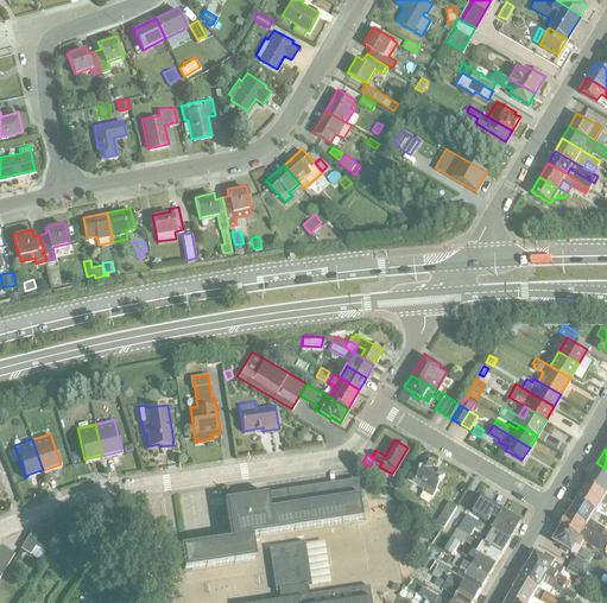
[(413,464),(406,477),(423,487),(422,489),(431,495),(436,487),(440,489),(443,482),(440,480),(444,471),(434,465),(435,463),(425,457),(419,468),(413,464)]
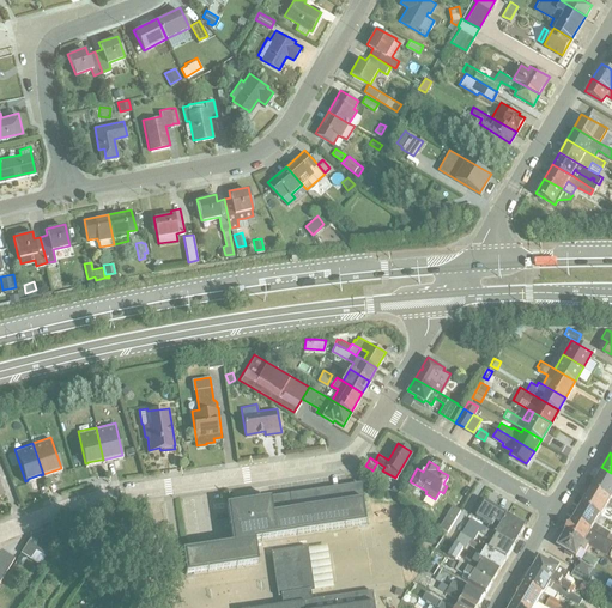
[(591,485),(611,497),(611,494),(611,473),(601,467),(591,485)]
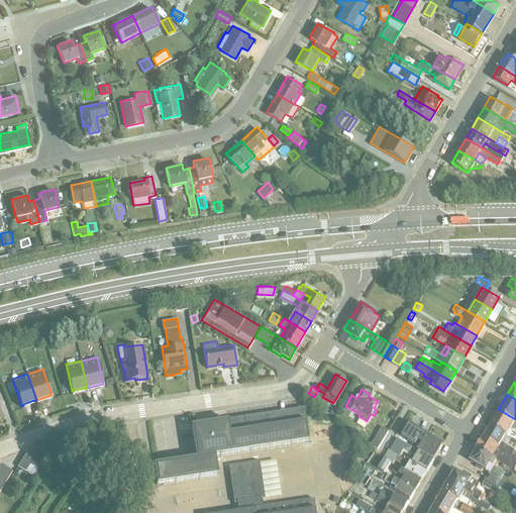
[(195,456),(153,464),(156,483),(216,474),(214,454),(309,439),(305,406),(227,417),(227,419),(209,422),(208,418),(196,419),(197,423),(190,424),(195,456)]
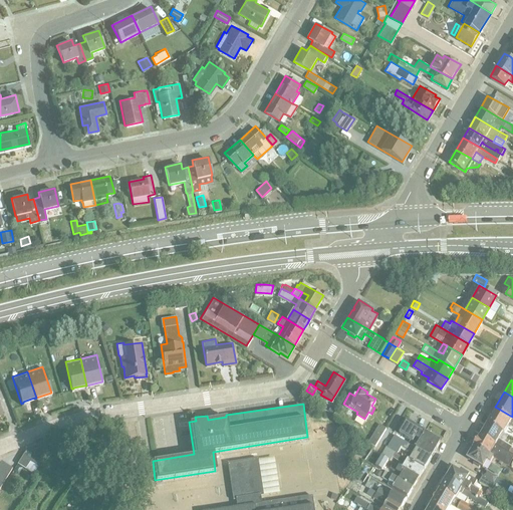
[(487,421),(503,431),(508,423),(512,425),(512,418),(512,417),(495,407),(487,421)]
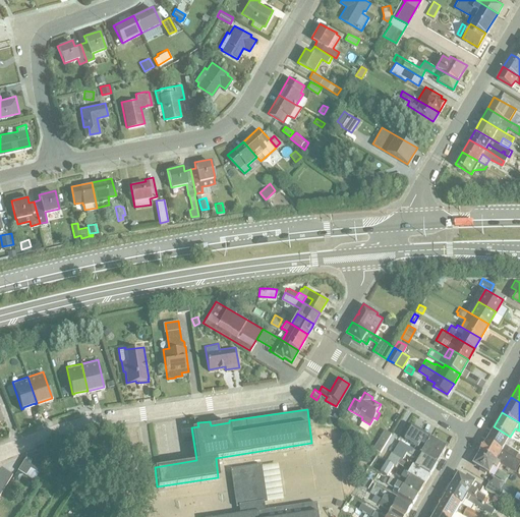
[(425,444),(430,436),(412,425),(404,438),(415,444),(419,446),(421,442),(425,444)]
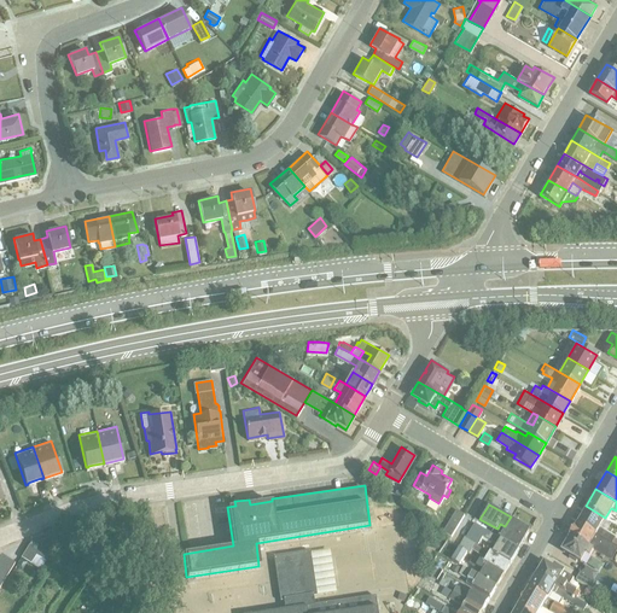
[(595,531),(616,544),(616,536),(615,536),(605,530),(610,521),(605,518),(586,506),(576,520),(595,531)]
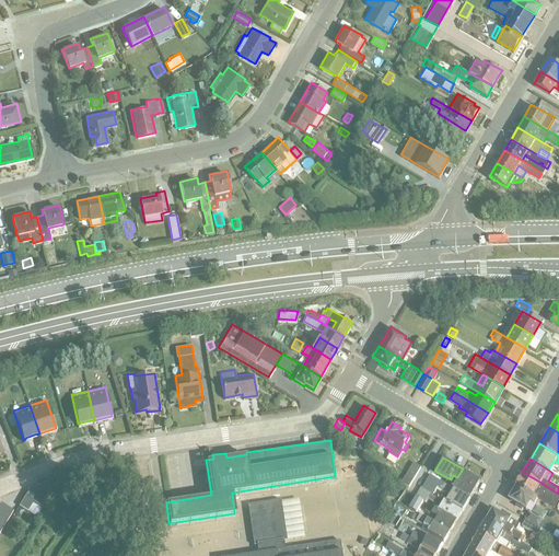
[(404,475),(402,479),(407,483),(408,484),(420,464),(412,460),(404,475)]
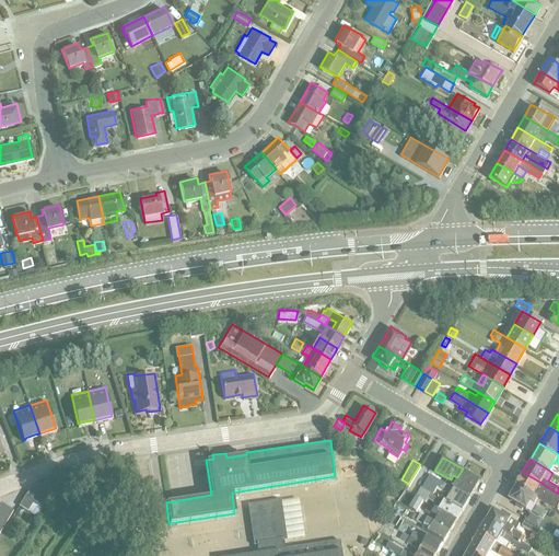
[(446,477),(444,481),(469,496),(479,478),(463,468),(457,477),(453,475),(451,479),(446,477)]
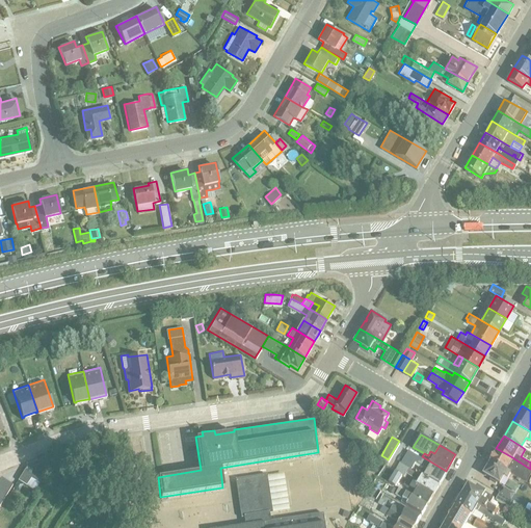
[(407,448),(400,460),(410,467),(414,463),(421,467),(423,465),(427,468),(423,475),(437,483),(446,471),(422,456),(407,448)]
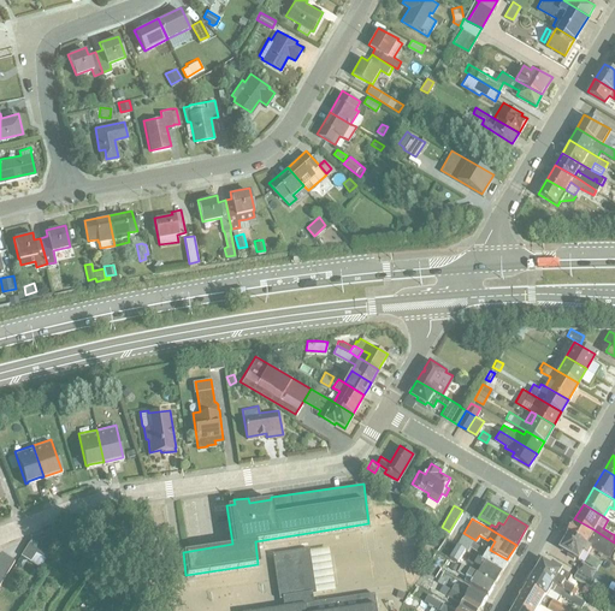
[(586,543),(591,545),(609,556),(614,545),(614,543),(593,529),(574,518),(567,532),(586,543)]
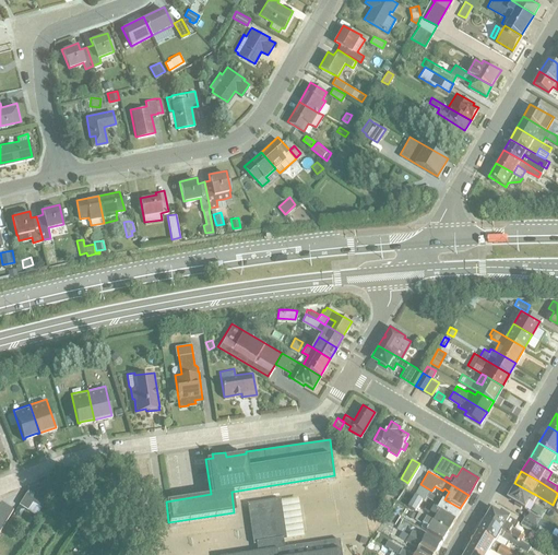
[(401,479),(403,474),(398,472),(393,479),(399,482),(401,479)]
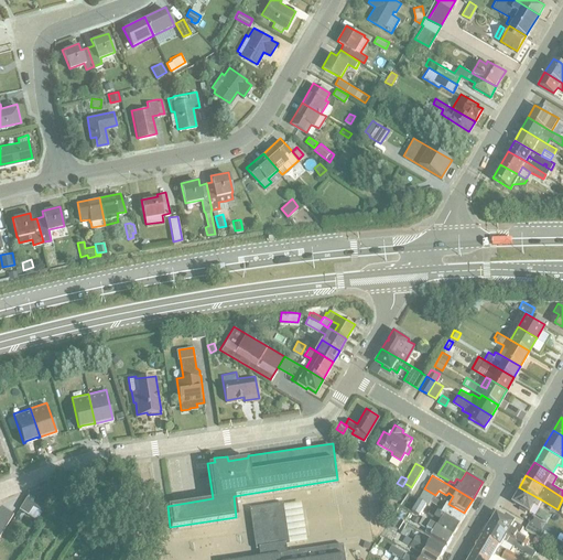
[(32,505),(39,509),(53,487),(46,483),(42,485),(38,492),(32,490),(28,491),(19,507),(28,513),(32,505)]
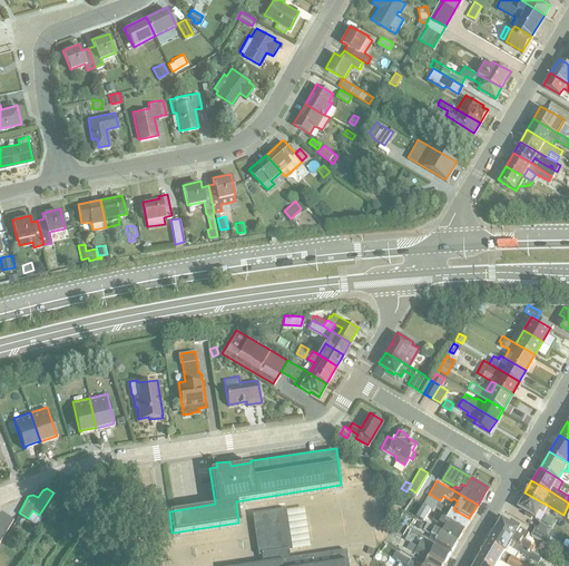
[(542,503),(525,493),(517,506),(525,511),(523,513),(530,516),(531,515),(535,517),(540,509),(543,511),(547,505),(542,503)]
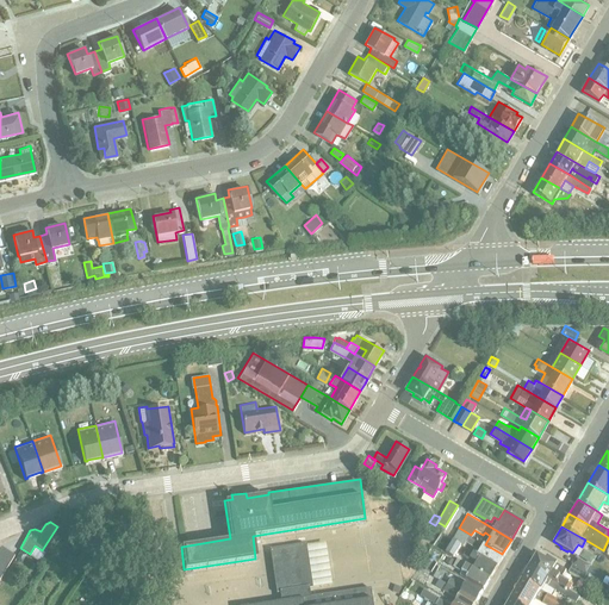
[(458,528),(452,537),(460,542),(463,544),(465,540),(480,549),(477,553),(496,563),(502,554),(485,544),(471,535),(459,528),(458,528)]
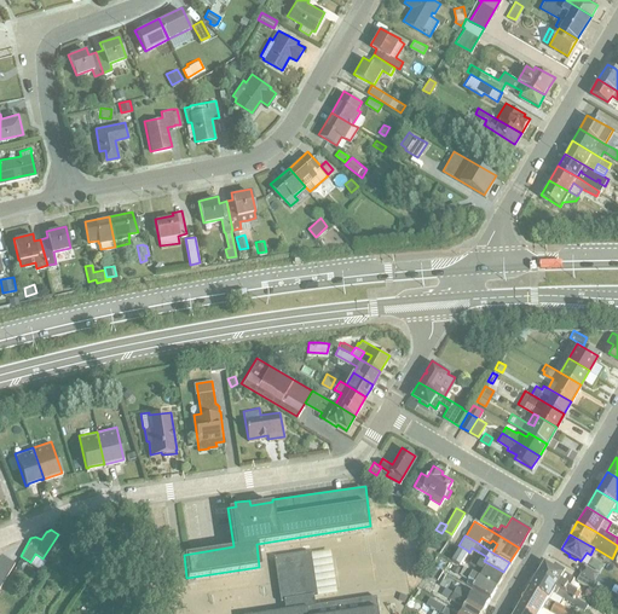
[(467,550),(458,545),(451,559),(460,563),(467,550)]
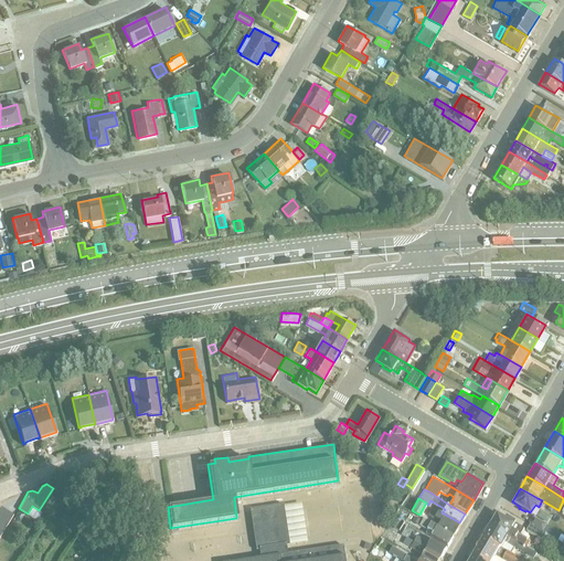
[(259,556),(225,560),(346,560),(343,543),(288,551),(287,543),(289,542),(289,541),(307,539),(301,500),(249,507),(255,548),(258,548),(259,556)]
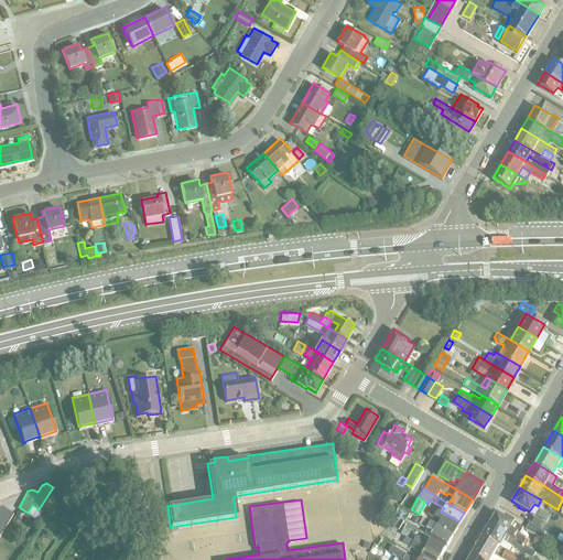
[(54,502),(52,506),(64,514),(67,509),(54,502)]
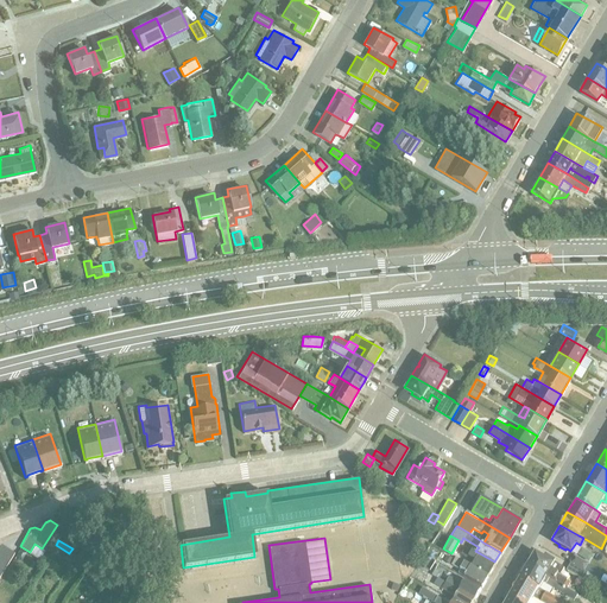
[(35,544),(30,552),(38,558),(43,550),(42,548),(35,544)]
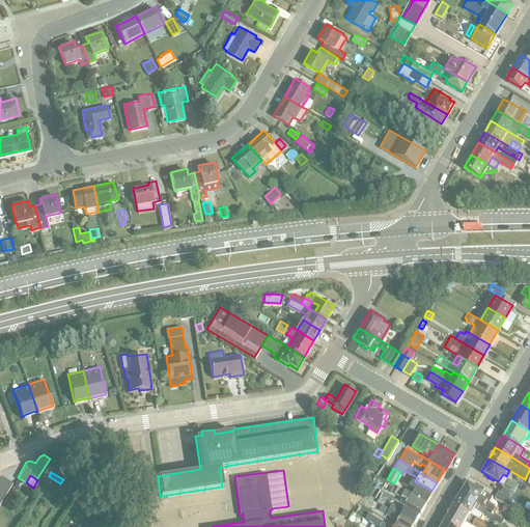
[(431,491),(415,481),(405,475),(402,478),(403,479),(402,482),(406,484),(405,486),(408,487),(409,484),(415,489),(412,494),(425,502),(431,491)]
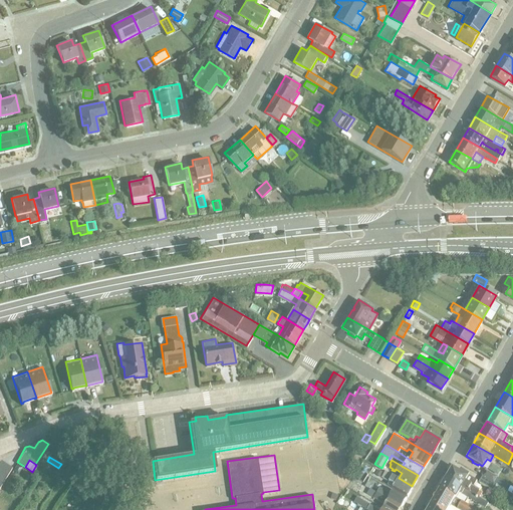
[(140,465),(131,466),(134,483),(142,482),(142,479),(140,465)]
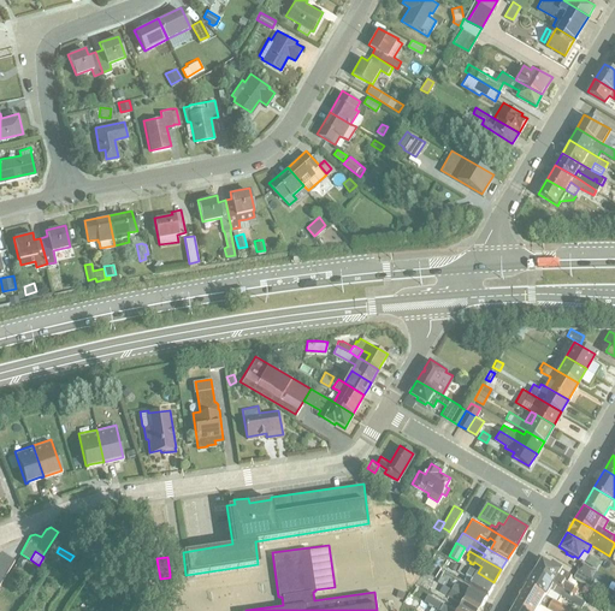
[(534,570),(574,593),(577,587),(574,586),(574,583),(567,580),(571,573),(562,567),(551,561),(550,563),(542,558),(534,570)]
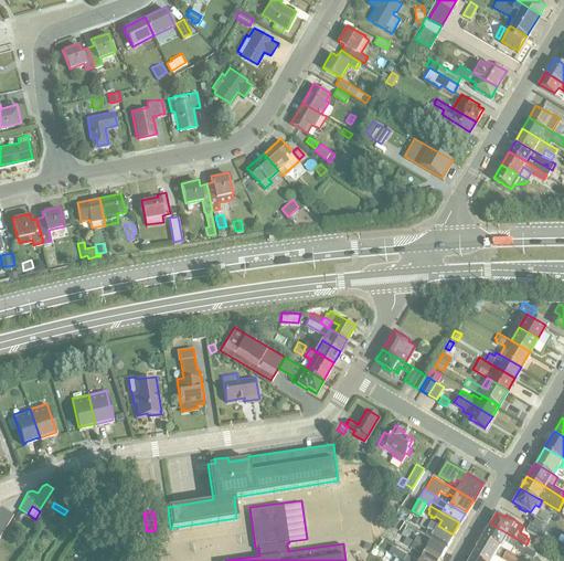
[(543,529),(555,537),(559,531),(545,524),(546,522),(533,514),(529,521),(530,521),(543,529)]
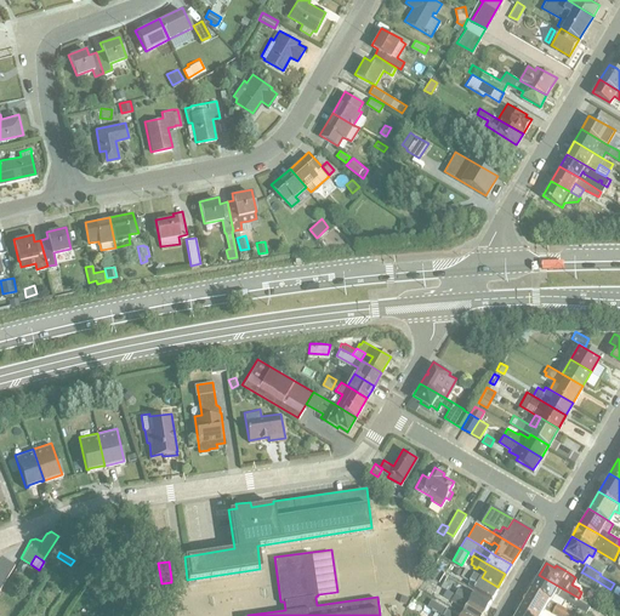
[(498,587),(482,577),(465,568),(461,575),(468,580),(467,583),(491,597),(498,587)]
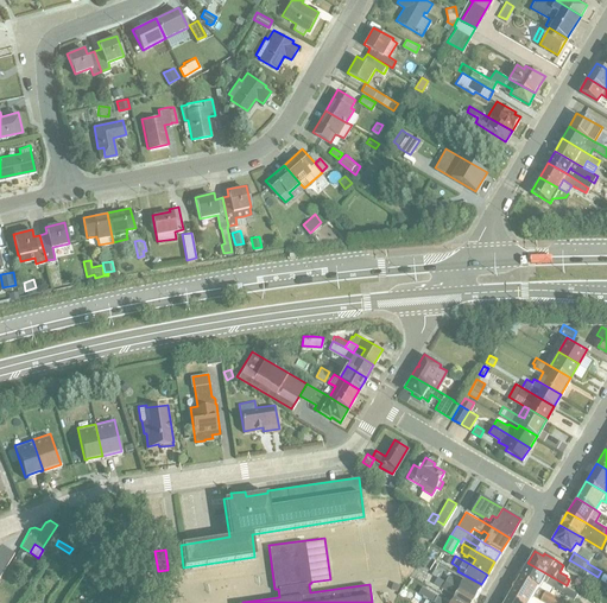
[(585,569),(570,560),(566,567),(596,585),(601,578),(598,577),(585,569)]
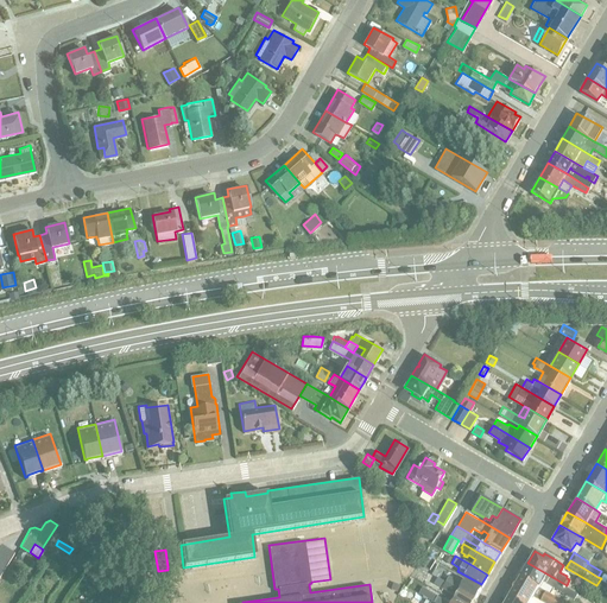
[(520,575),(549,592),(552,585),(574,597),(576,592),(567,585),(528,563),(520,575)]
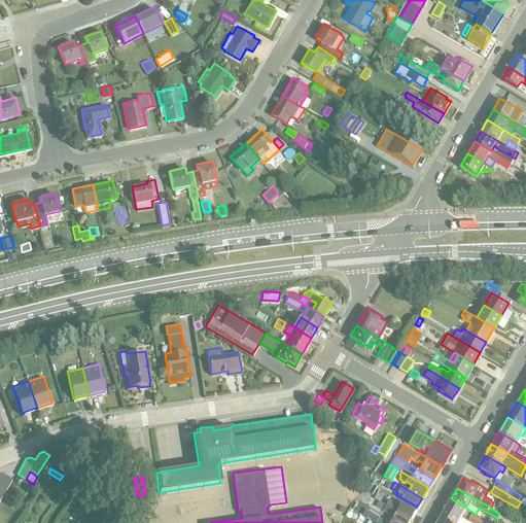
[(388,497),(385,502),(411,518),(416,509),(401,500),(399,503),(388,497)]
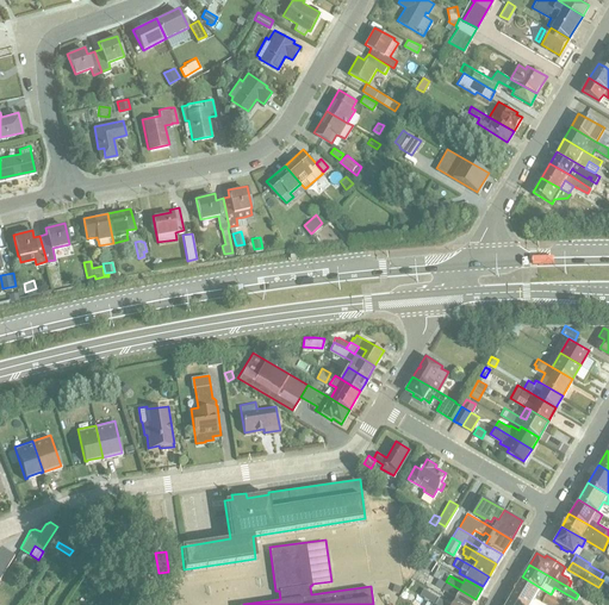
[(472,604),(476,599),(446,581),(437,577),(434,582),(457,596),(454,600),(463,604),(472,604)]
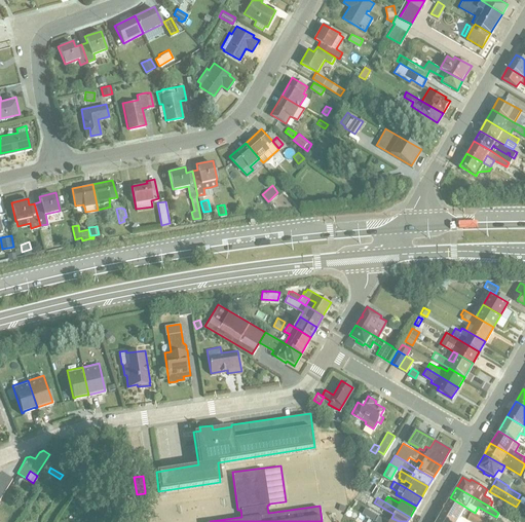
[(439,516),(449,521),(455,521),(456,521),(472,521),(473,521),(490,521),(475,513),(450,497),(439,516)]
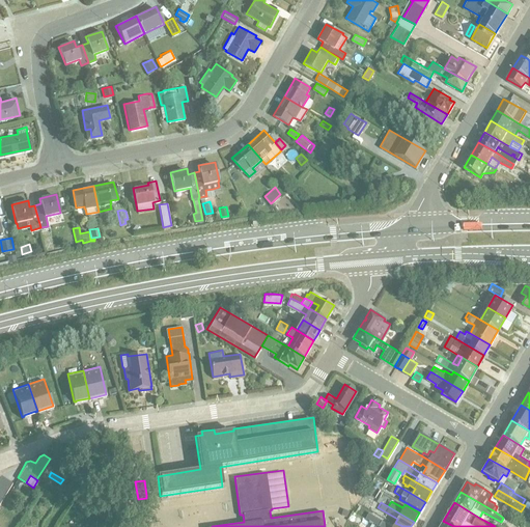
[(379,524),(381,520),(382,518),(369,510),(365,517),(372,521),(379,524)]
